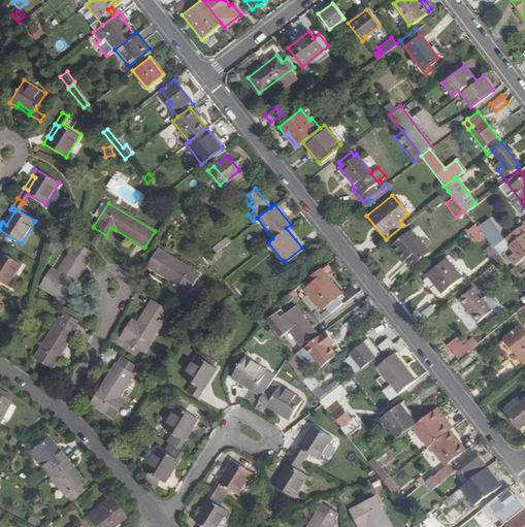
[(177,207),(172,211),(196,240),(201,235),(189,222),(188,223),(183,218),(185,217),(177,207)]
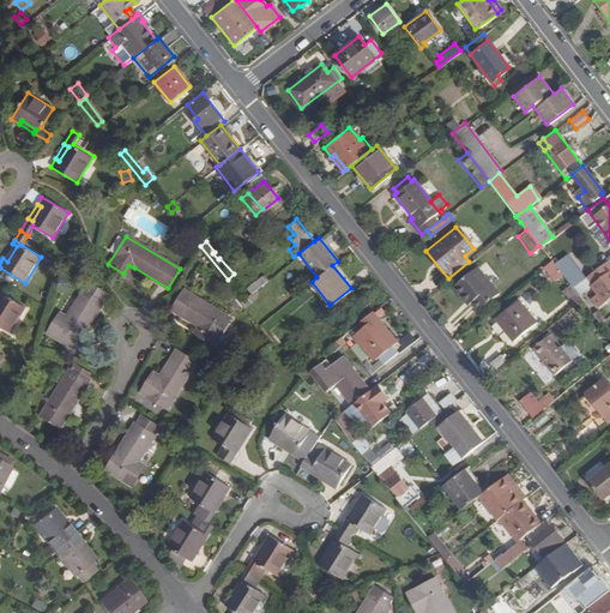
[(17,246),(12,244),(2,258),(7,262),(17,246)]
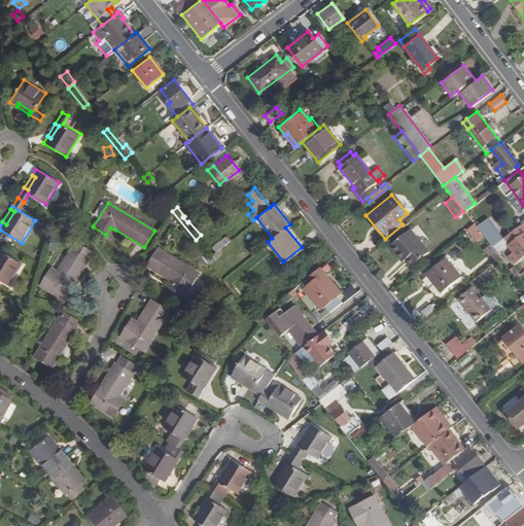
[(468,217),(463,221),(467,226),(473,223),(468,217)]
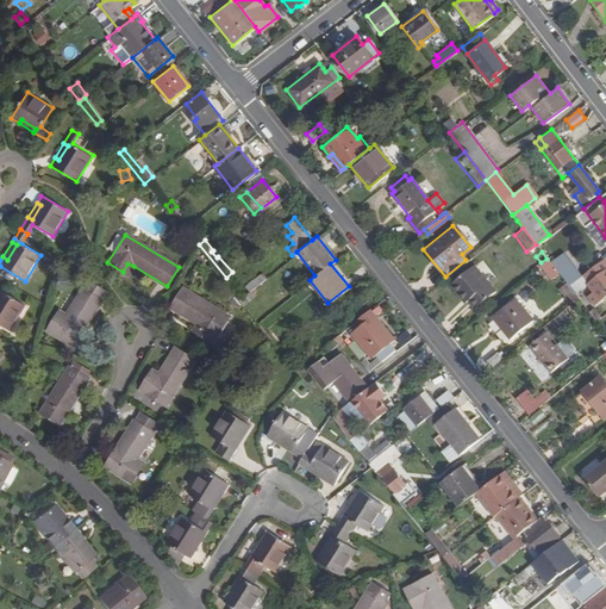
[(553,266),(568,285),(580,275),(562,253),(550,262),(553,266)]
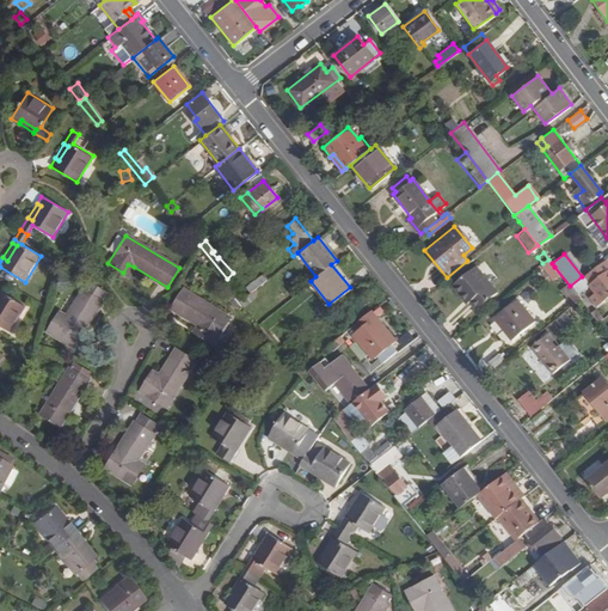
[(607,261),(606,258),(582,276),(588,283),(607,268),(607,261)]
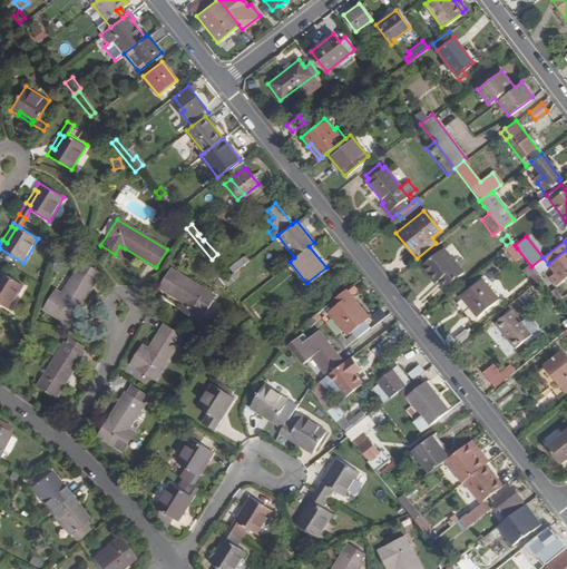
[(515,245),(511,242),(506,245),(504,247),(505,249),(510,246),(514,251),(517,248),(515,245)]
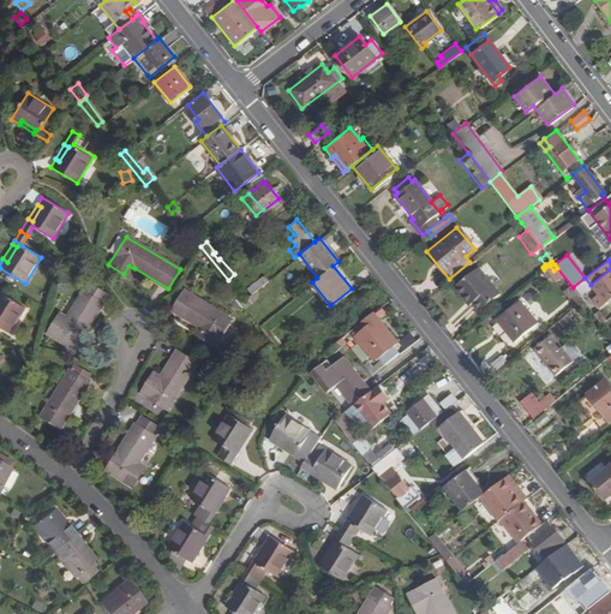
[(135,268),(129,266),(124,274),(129,278),(135,268)]
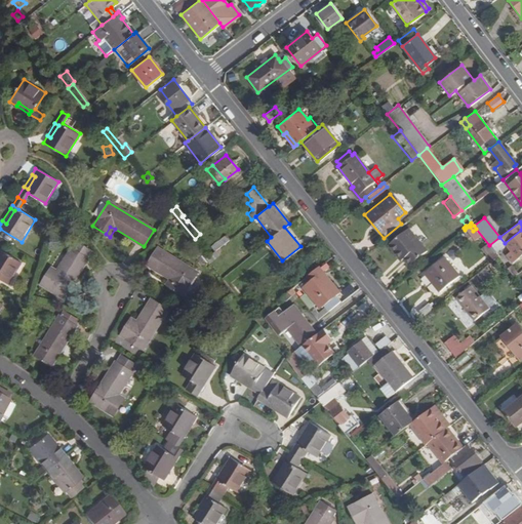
[(402,257),(406,263),(424,248),(407,228),(387,244),(399,259),(402,257)]
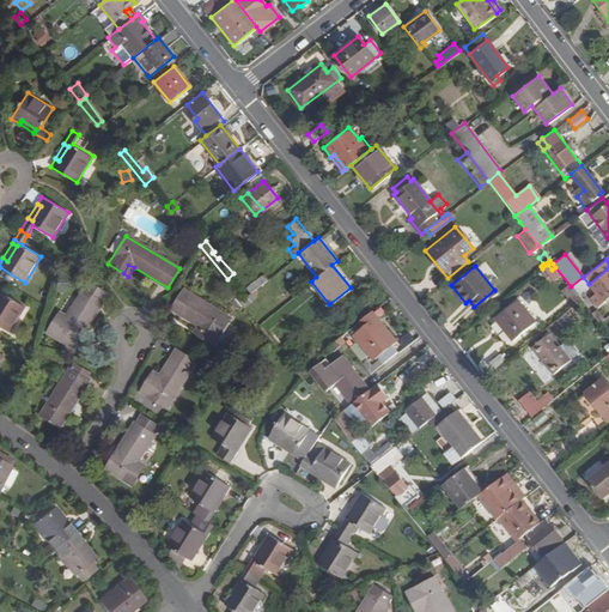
[(602,302),(608,296),(608,268),(589,284),(602,302)]
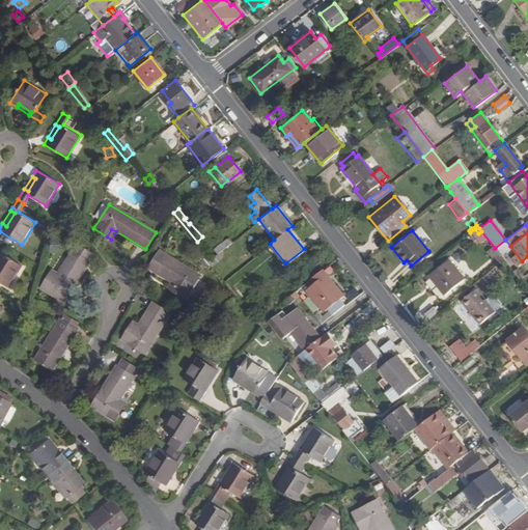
[(212,248),(215,252),(231,241),(227,235),(212,248)]
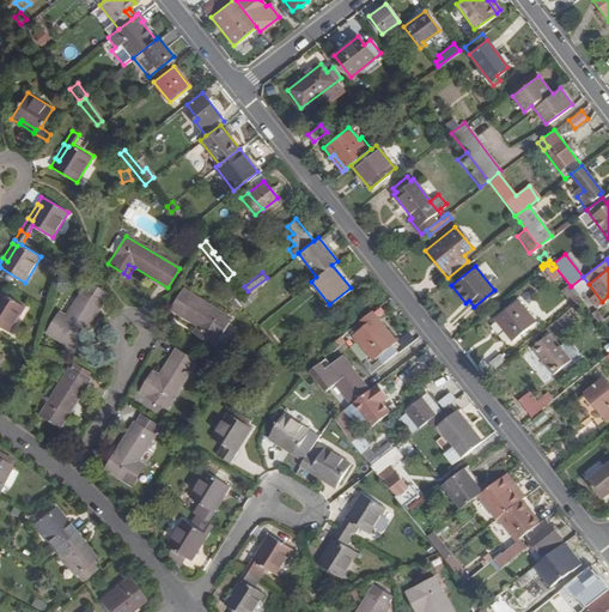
[(65,316),(58,313),(46,332),(72,347),(101,302),(98,301),(104,291),(87,280),(81,290),(80,290),(65,316)]
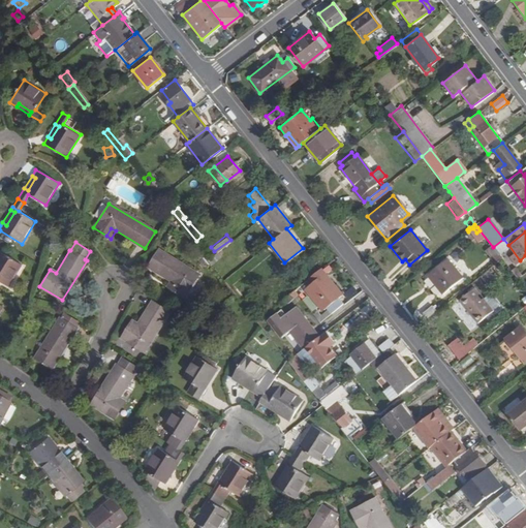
[(158,249),(148,267),(169,280),(174,283),(171,288),(183,297),(197,273),(158,249)]
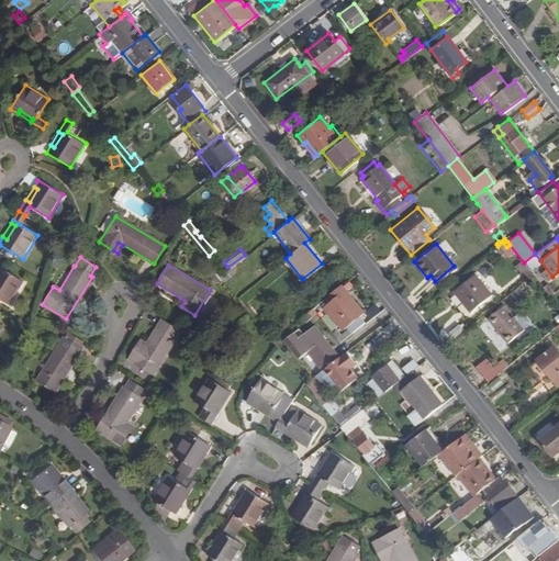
[(454,266),(435,281),(437,283),(456,268),(454,266)]
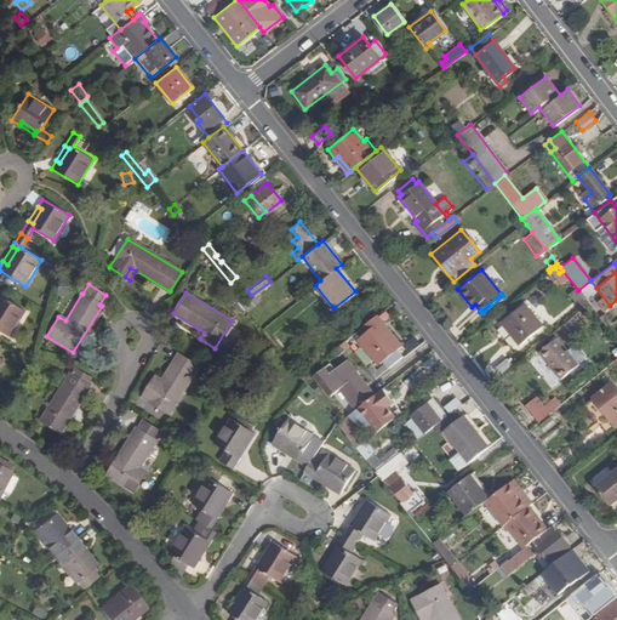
[(0,330),(9,336),(24,311),(0,295),(0,330)]
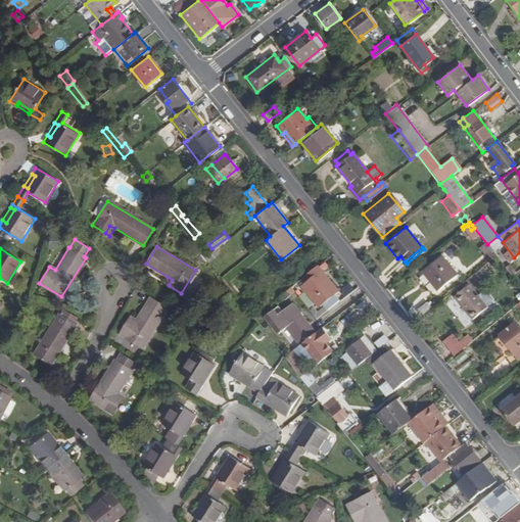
[(421,272),(436,290),(457,274),(441,254),(421,272)]
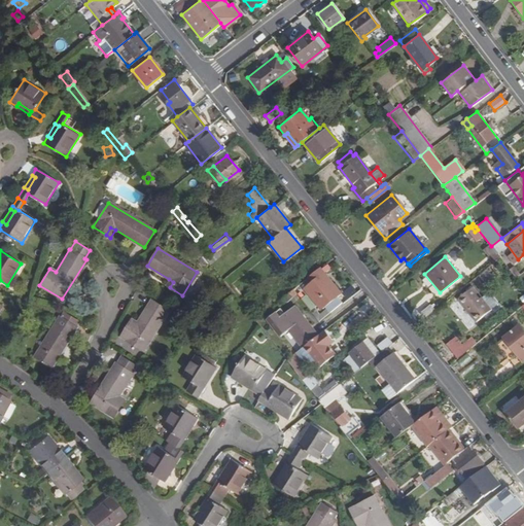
[(318,309),(322,306),(324,308),(327,312),(340,302),(336,295),(339,292),(318,266),(306,276),(310,280),(301,287),(318,309)]
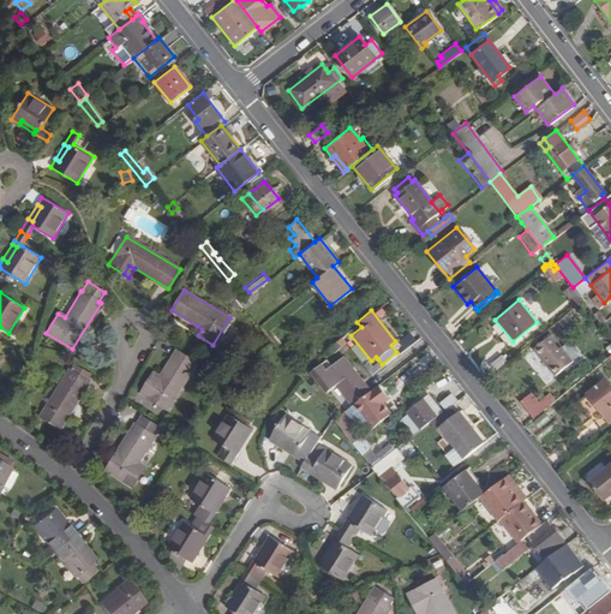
[(270,335),(276,345),(286,339),(279,329),(270,335)]
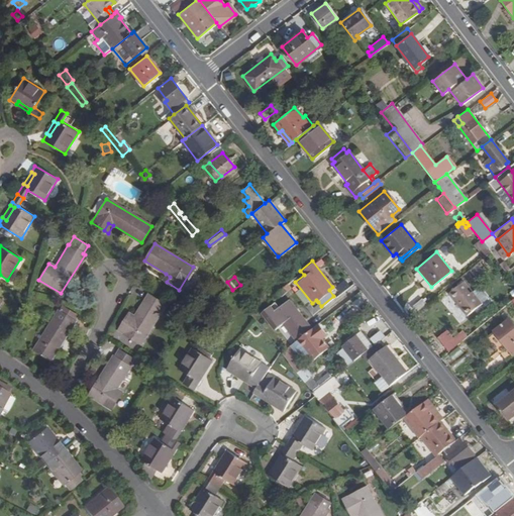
[(275,290),(279,295),(289,287),(289,286),(286,282),(275,290)]
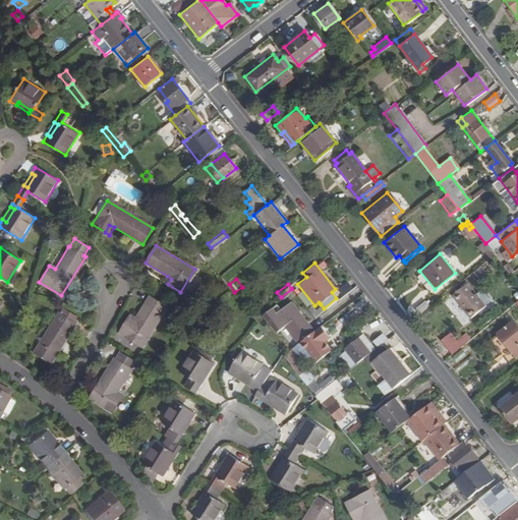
[(469,316),(483,305),(466,284),(452,295),(469,316)]
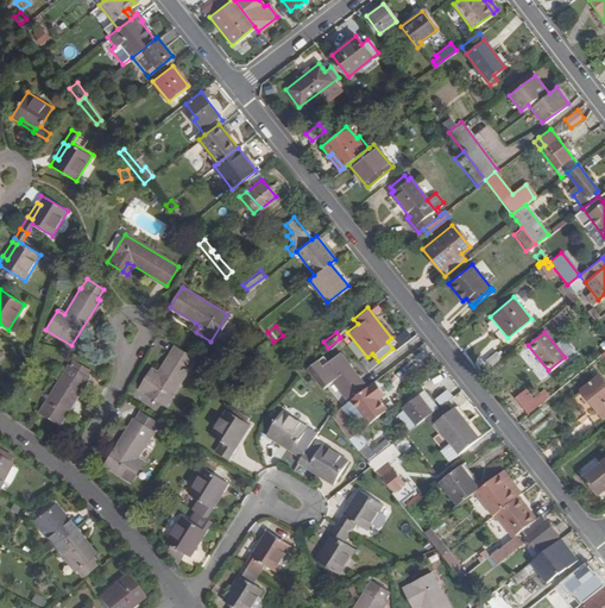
[(351,339),(345,344),(354,356),(360,352),(351,339)]
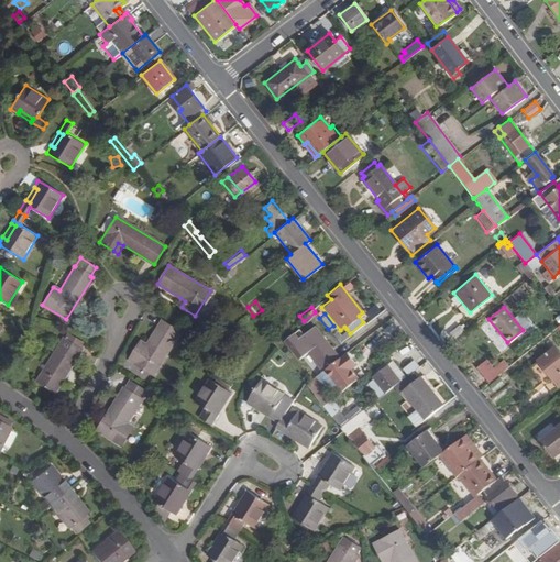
[(179,332),(161,320),(145,344),(143,349),(136,344),(129,359),(153,374),(179,332)]
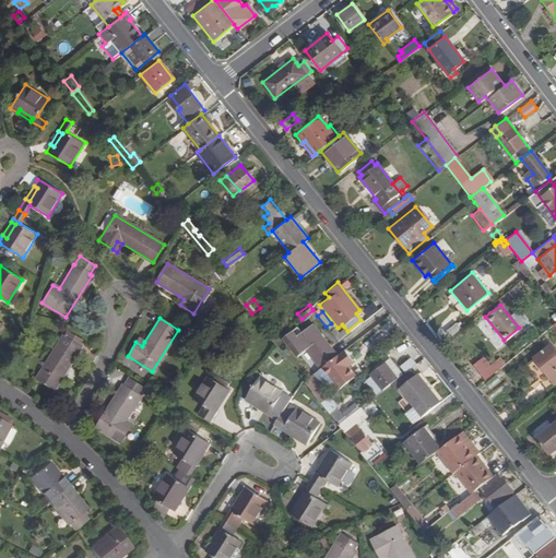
[(444,331),(449,337),(460,328),(456,322),(444,331)]
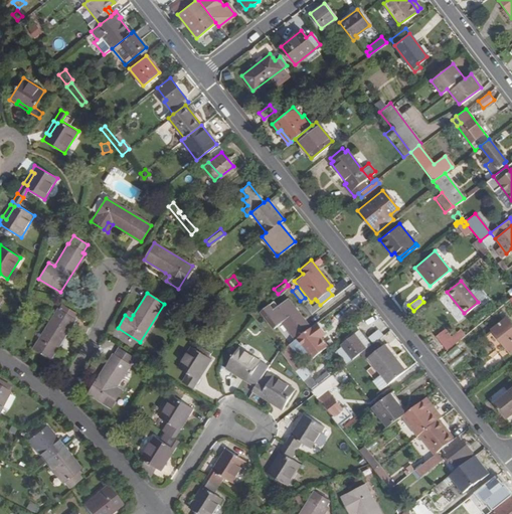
[(272,327),(280,321),(294,339),(308,327),(285,298),(271,309),(267,304),(259,311),(272,327)]
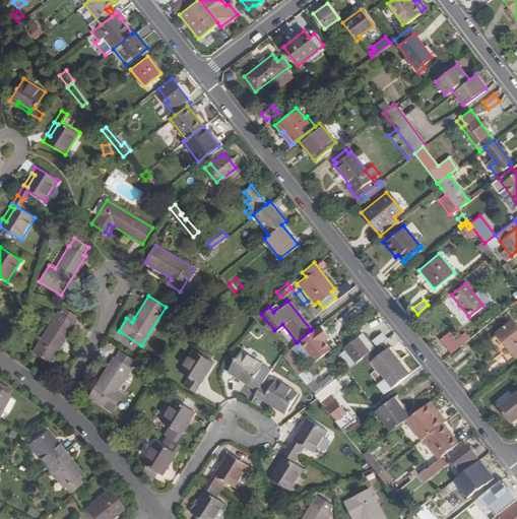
[(309,304),(306,307),(312,316),(323,308),(320,304),(313,309),(309,304)]
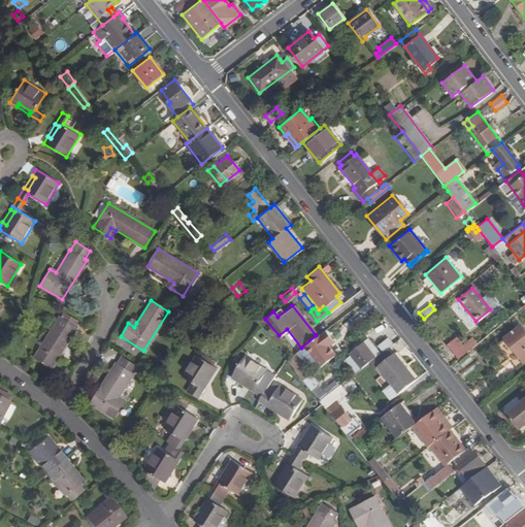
[(52,366),(75,327),(74,327),(67,321),(70,316),(63,311),(60,317),(59,317),(34,356),(52,366)]
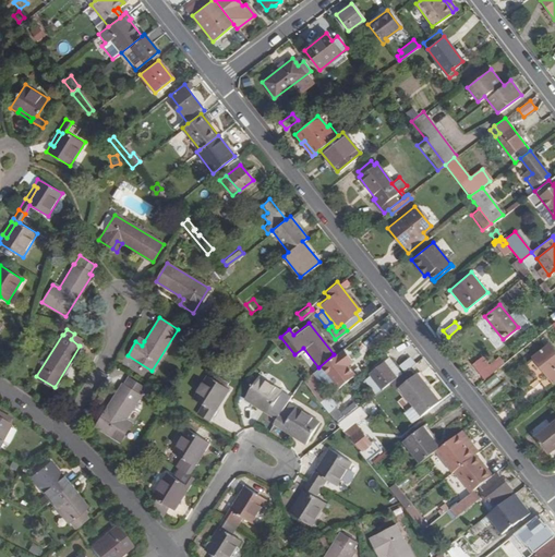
[(74,334),(71,339),(79,346),(83,339),(74,334)]
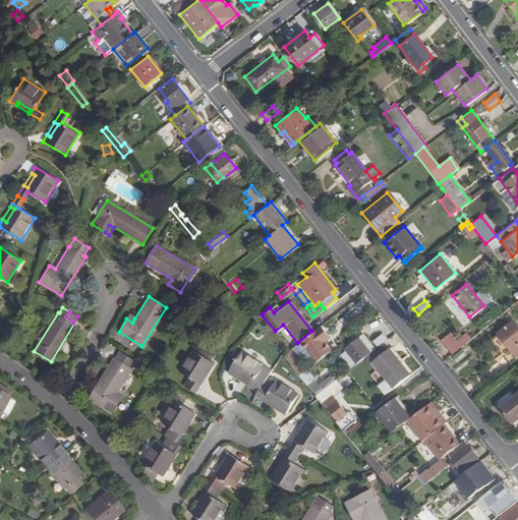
[(502,354),(508,363),(517,355),(517,328),(512,321),(497,333),(509,348),(502,354)]
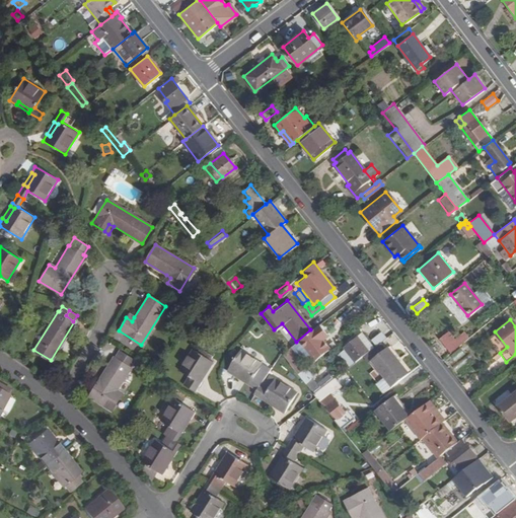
[(367,331),(375,326),(371,320),(363,325),(367,331)]
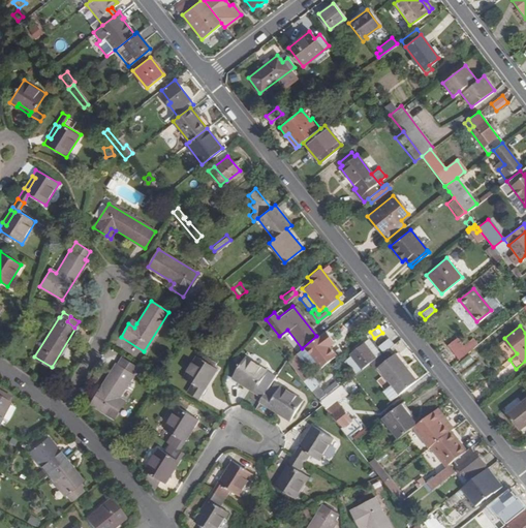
[(302,348),(295,353),(301,361),(305,358),(309,363),(313,361),(318,368),(334,355),(327,346),(325,343),(330,339),(322,331),(316,336),(302,348)]
